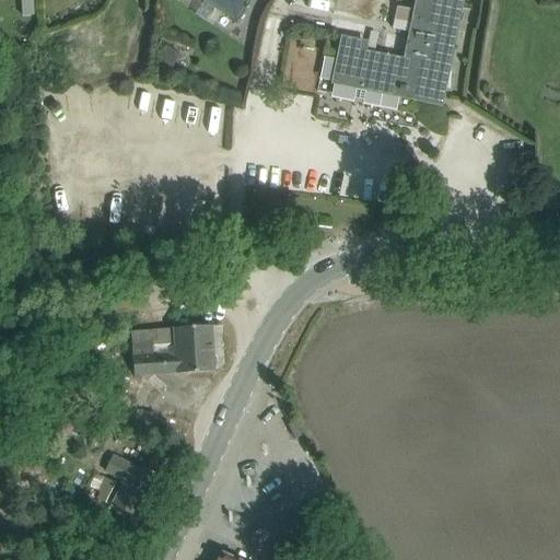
[(201,0),(236,23),(251,0),(201,0)]
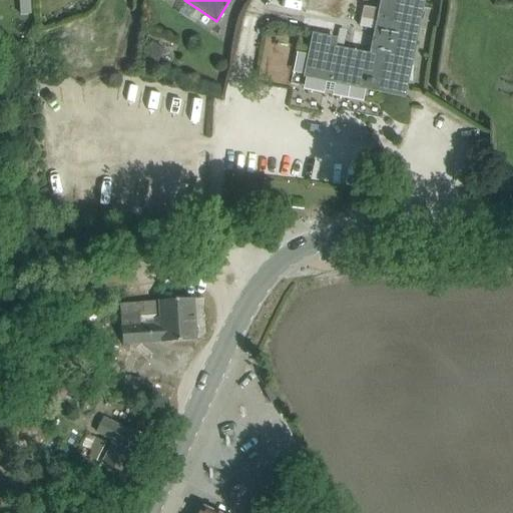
[(336,38),(315,34),(307,75),(328,80),(327,83),(335,85),(336,81),(367,88),(368,83),(405,90),(409,73),(407,72),(421,1),(414,0),(383,0),(381,10),(364,6),(359,25),(377,29),(371,54),(334,46),(336,38)]
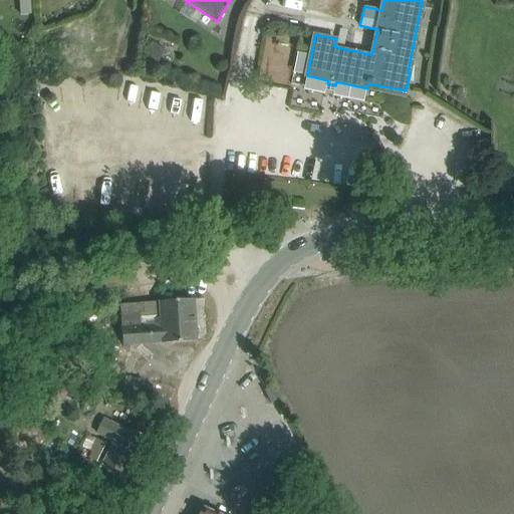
[(164,46),(151,41),(144,60),(157,65),(164,46)]
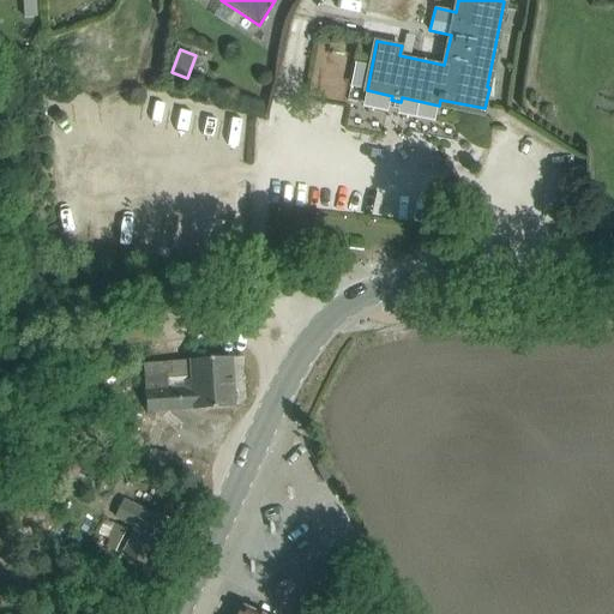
[(191,360),(144,363),(148,413),(194,409),(194,410),(235,408),(233,357),(191,360)]
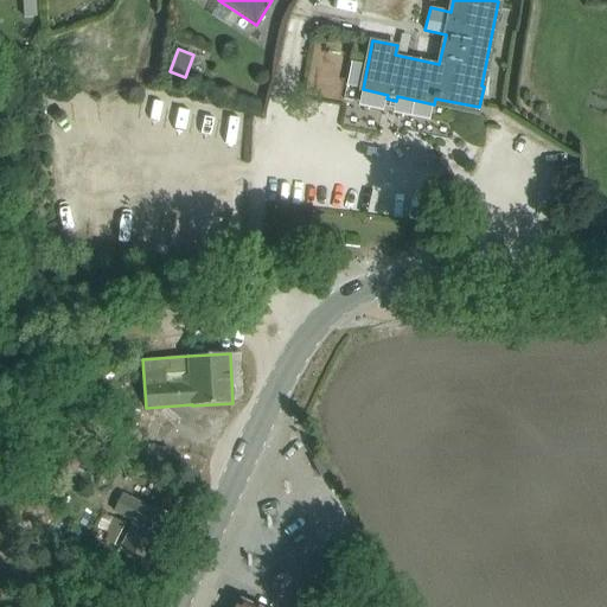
[(136,522),(123,548),(147,560),(168,518),(123,496),(115,511),(136,522)]
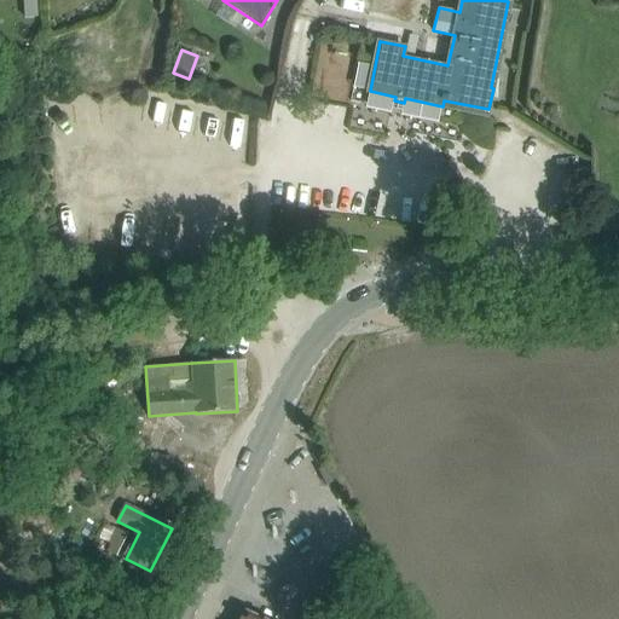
[(110,543),(106,551),(115,555),(127,533),(111,525),(104,541),(110,543)]
